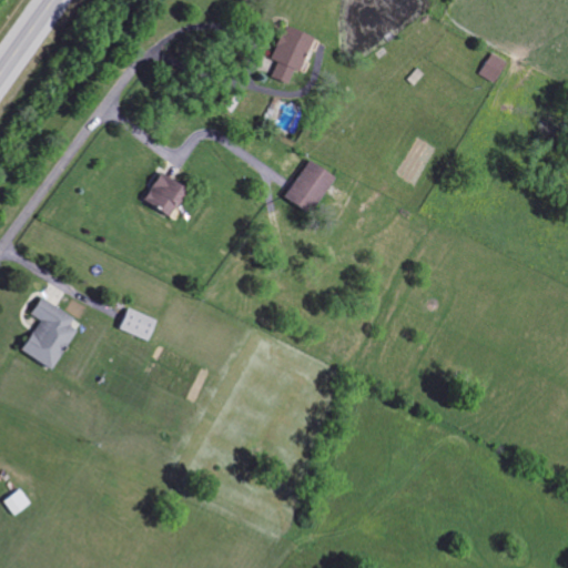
[(310,38),(282,27),(269,60),(275,62),(267,78),(284,85),(291,71),(295,73),(310,38)]
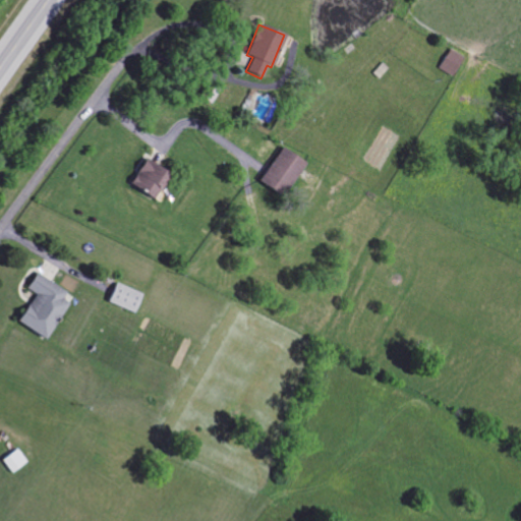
[(464,58),(451,49),(439,68),(453,77),(464,58)]
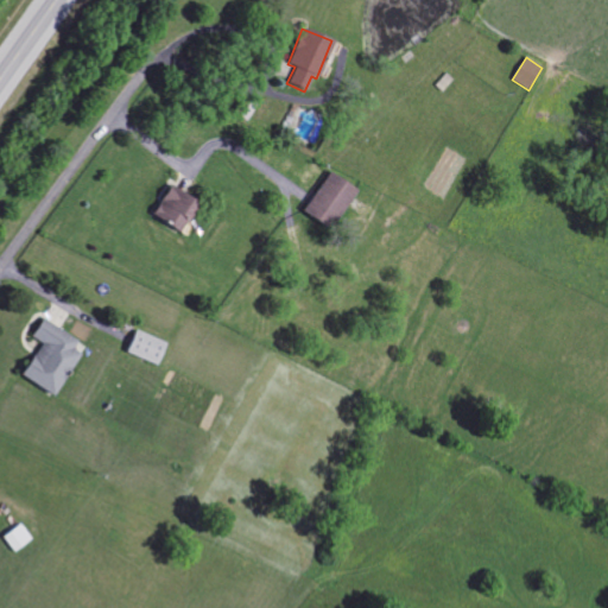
[(302,215),(330,230),(353,189),(325,173),(302,215)]
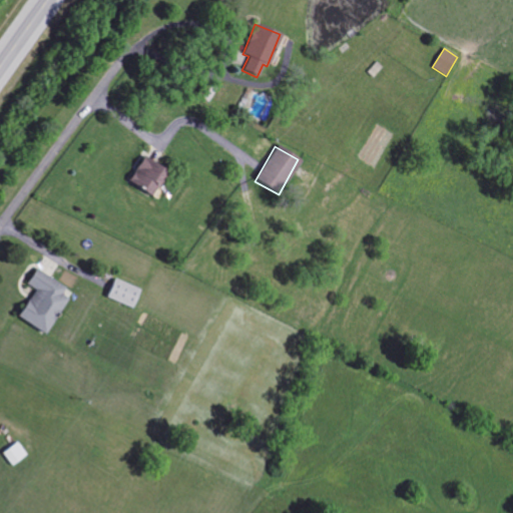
[(165,168),(140,158),(128,184),(153,195),(165,168)]
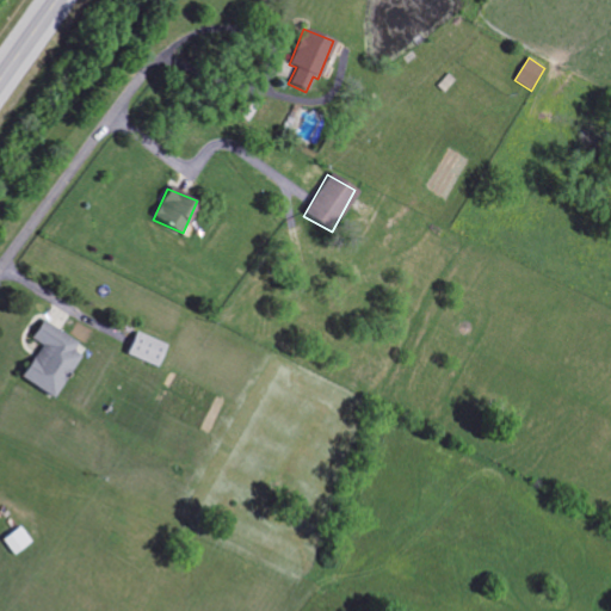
[(78,344),(43,320),(30,339),(42,346),(20,378),(53,400),(81,357),(73,351),(78,344)]
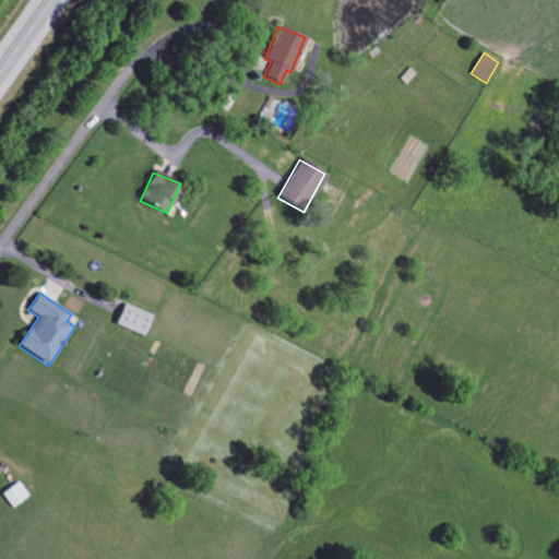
[(115,325),(143,336),(152,317),(123,304),(115,325)]
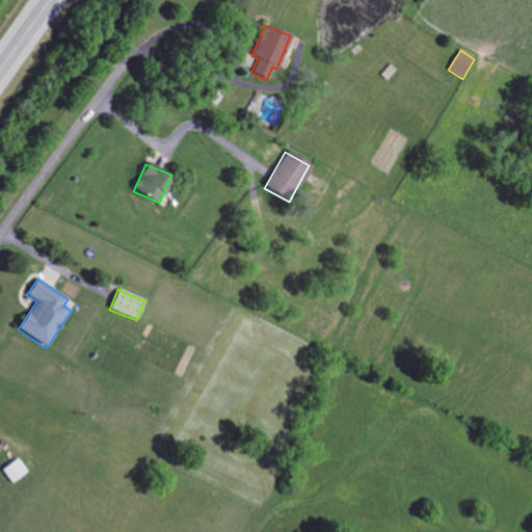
[(2,469),(10,483),(28,474),(20,459),(2,469)]
